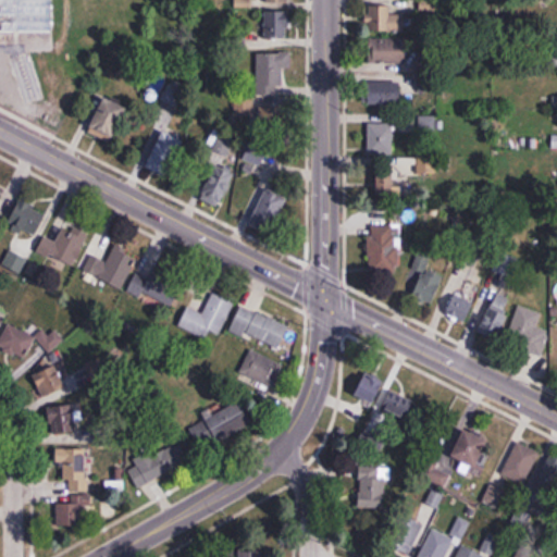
[(370,32),(400,32),(400,19),(392,19),(392,5),(370,5),(370,32)]
